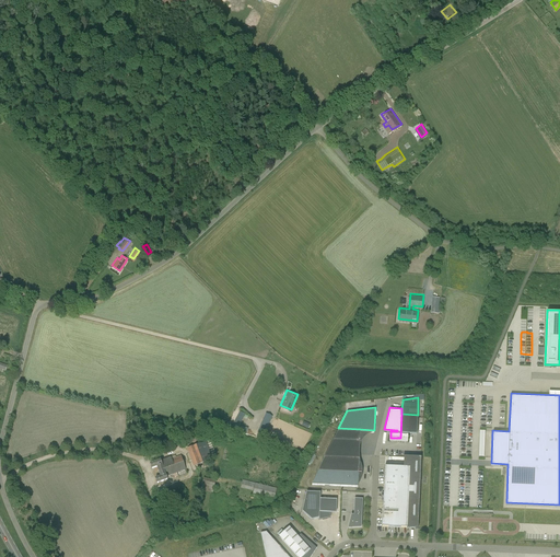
[(268,429),(266,429),(272,414),(266,410),(257,430),(266,433),(268,429)]
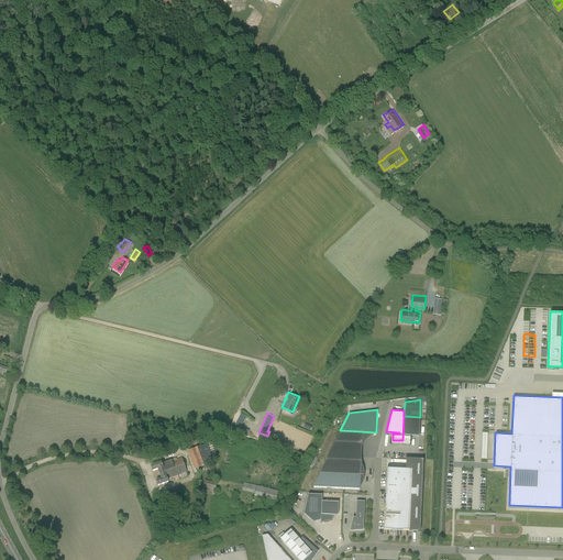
[(404,416),(403,440),(409,440),(409,434),(407,434),(407,432),(419,434),(420,417),(404,416)]
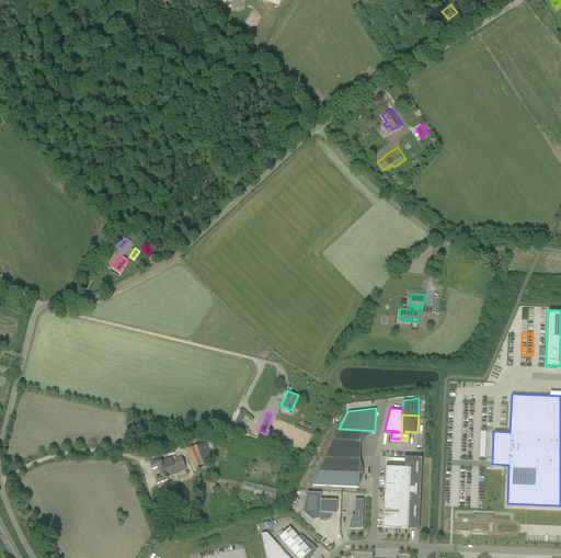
[(361,430),(339,429),(334,437),(361,439),(361,430)]
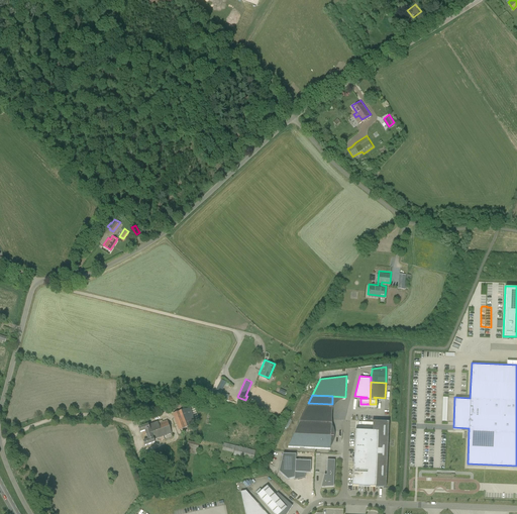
[(300,419),(288,444),(330,446),(330,439),(333,439),(333,428),(331,428),(331,420),(332,404),(308,403),(300,419)]
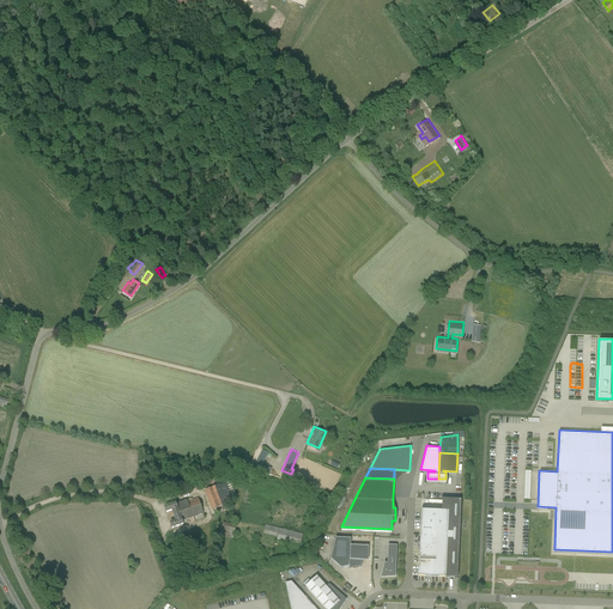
[(212,507),(234,499),(226,480),(205,487),(212,507)]
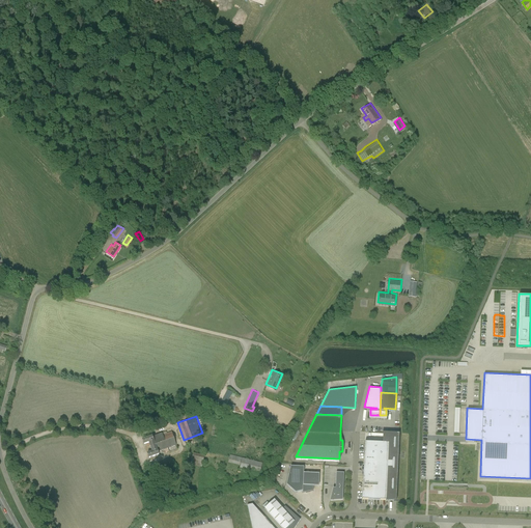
[(217,434),(221,418),(215,417),(211,433),(217,434)]
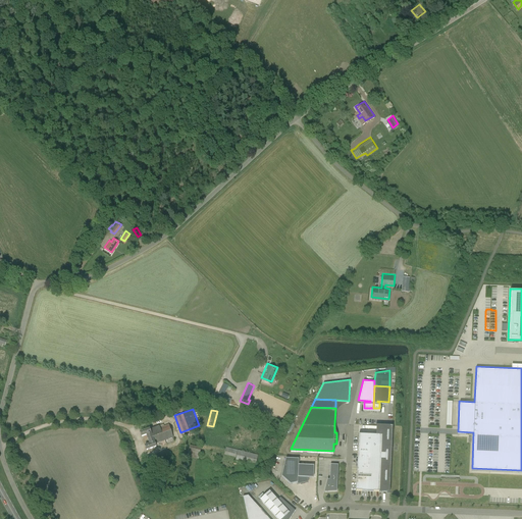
[(173,434),(168,422),(160,425),(159,423),(150,426),(150,425),(140,429),(142,434),(146,432),(149,442),(145,443),(147,448),(156,444),(155,442),(173,434)]
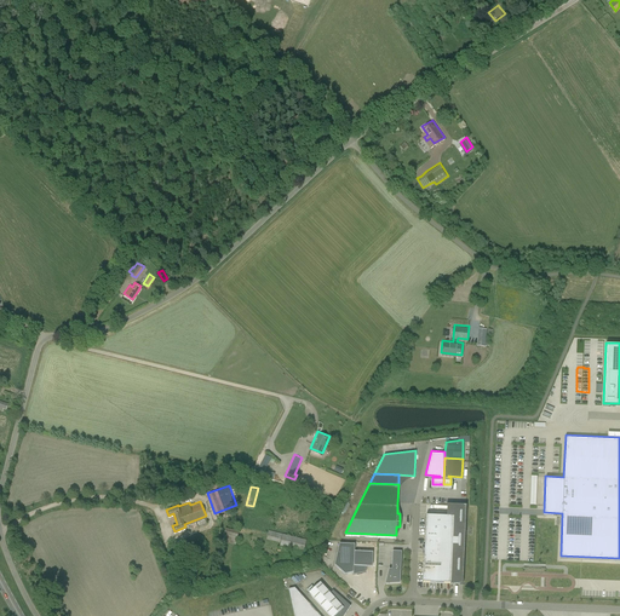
[(425,512),(424,546),(464,547),(465,502),(446,501),(445,513),(425,512)]
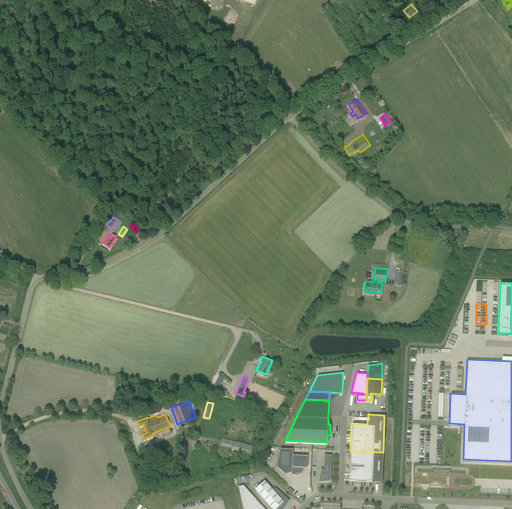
[(197,437),(186,434),(183,445),(195,447),(197,437)]
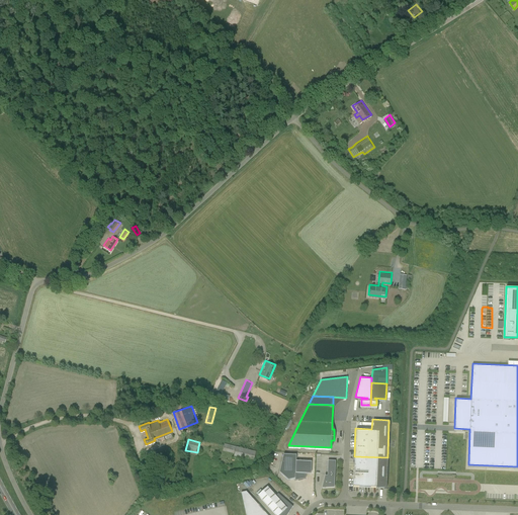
[(236,451),(235,454),(255,459),(257,449),(226,441),(224,448),(236,451)]
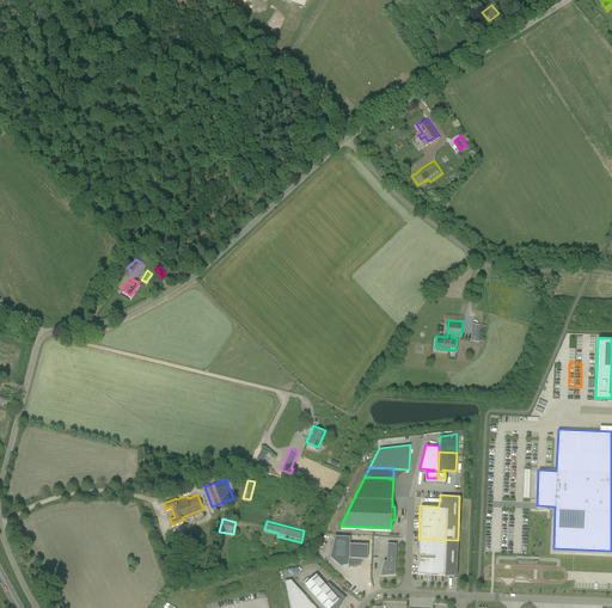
[(349,562),(349,541),(350,534),(335,534),(330,554),(341,564),(349,562)]
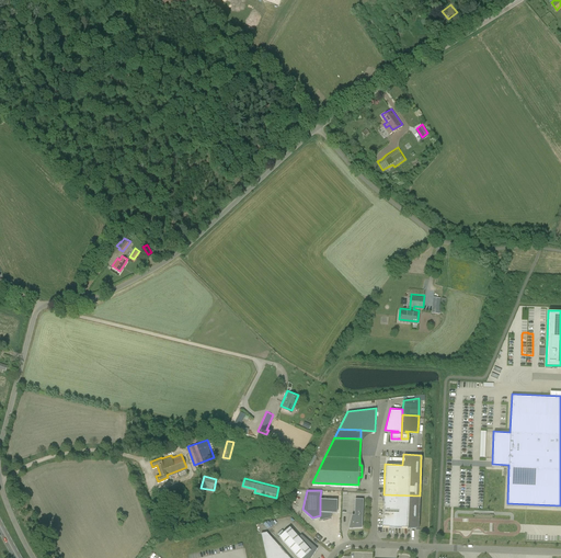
[(420,497),(384,494),(382,525),(419,526),(420,497)]
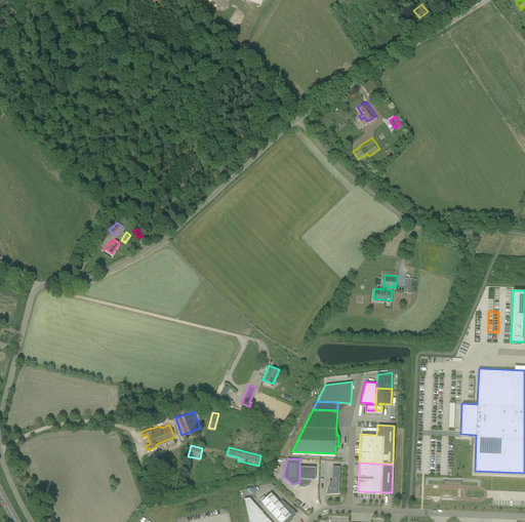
[(299,465),(299,482),(298,484),(310,482),(310,478),(315,478),(316,466),(299,465)]
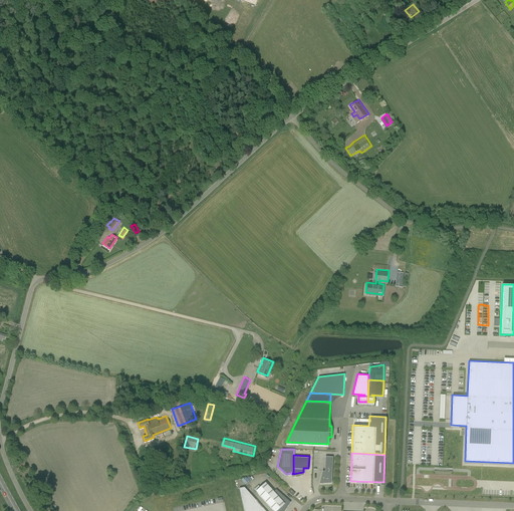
[(323,469),(322,469),(319,482),(322,481),(331,481),(332,455),(325,455),(324,469),(324,470),(323,470),(323,469)]
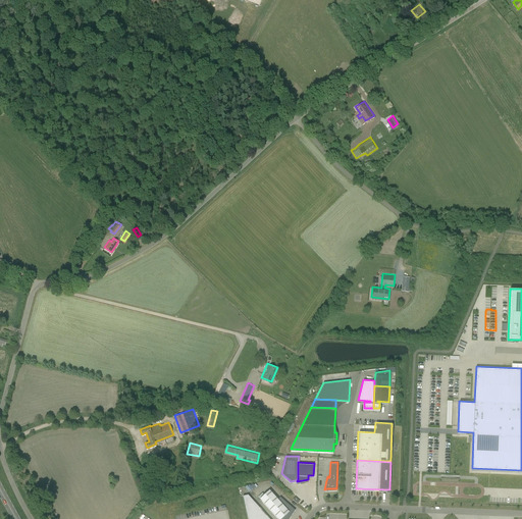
[(277,498),(269,488),(260,498),(279,518),(280,517),(282,518),(286,518),(295,508),(280,496),(277,498)]
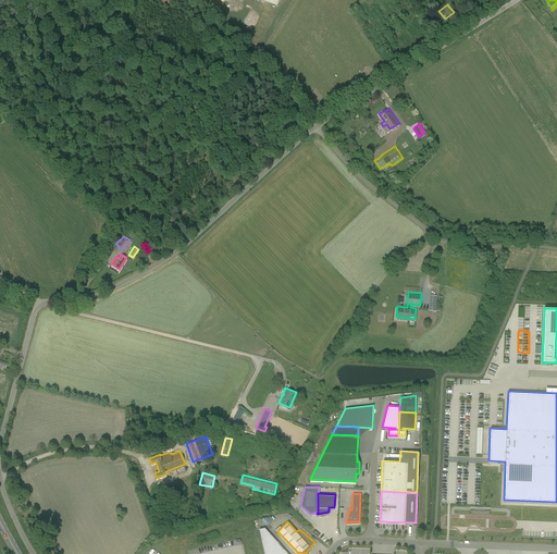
[(264,553),(288,553),(279,542),(264,526),(259,527),(264,553)]
